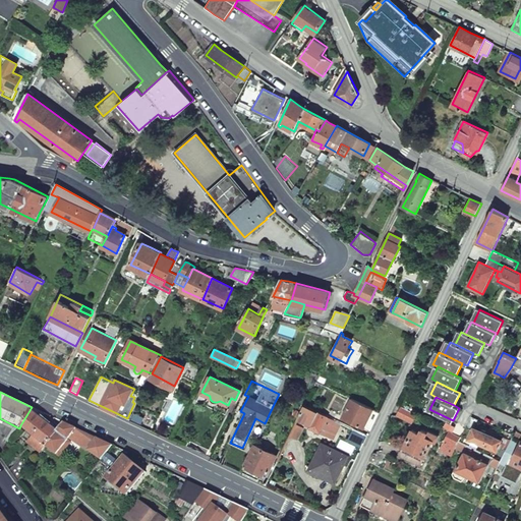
[(379,412),(352,399),(343,416),(370,429),(374,421),(379,412)]
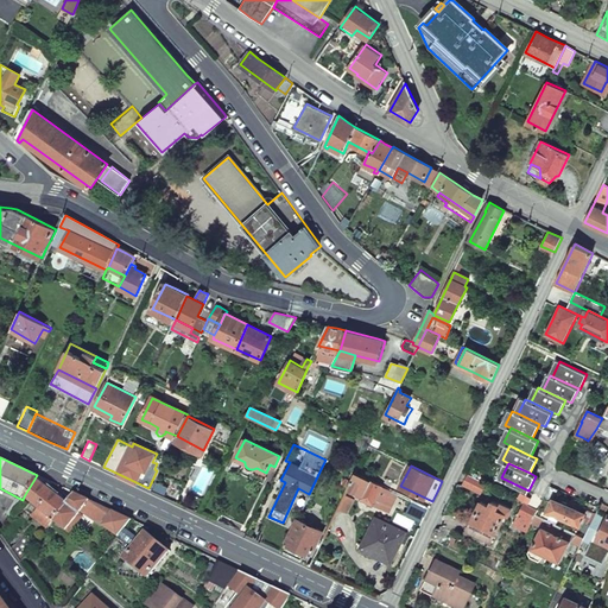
[(348,488),(363,494),(362,498),(375,504),(388,511),(390,510),(398,493),(385,487),(355,473),(348,488)]
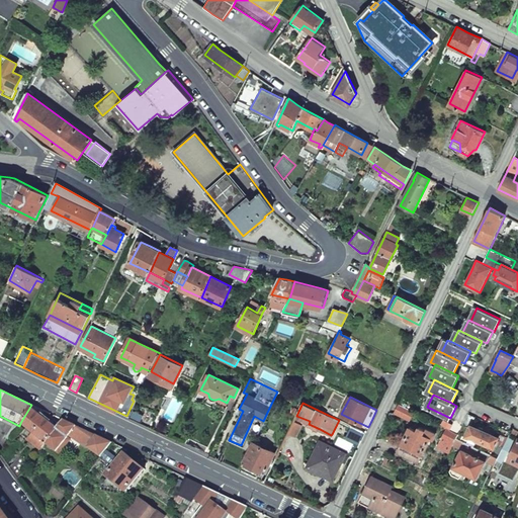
[(46,411),(31,405),(20,423),(34,434),(29,440),(41,449),(47,444),(58,428),(50,422),(41,416),(46,411)]
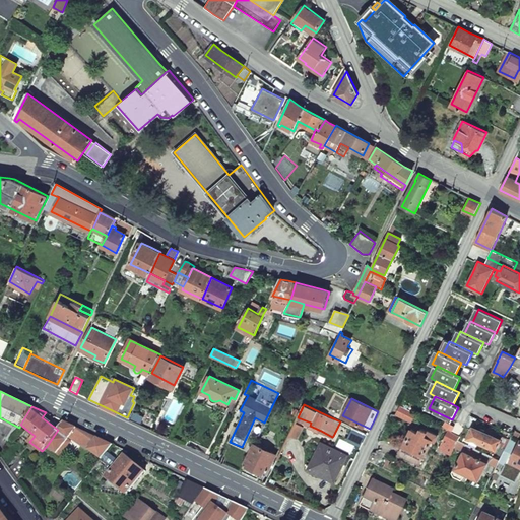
[(397,414),(410,421),(414,413),(401,406),(397,414)]
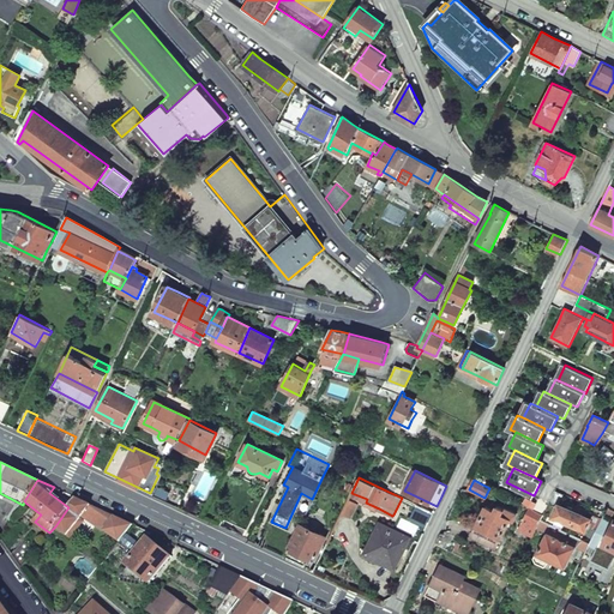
[(184,489),(169,482),(162,499),(176,506),(180,498),(184,489)]
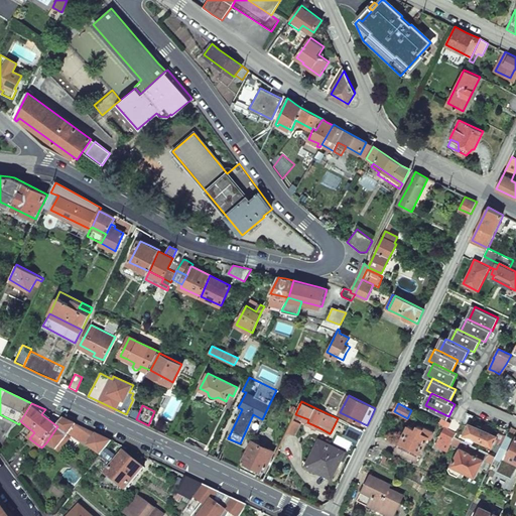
[(80,426),(63,418),(57,426),(46,442),(56,449),(69,433),(87,445),(96,433),(80,426)]
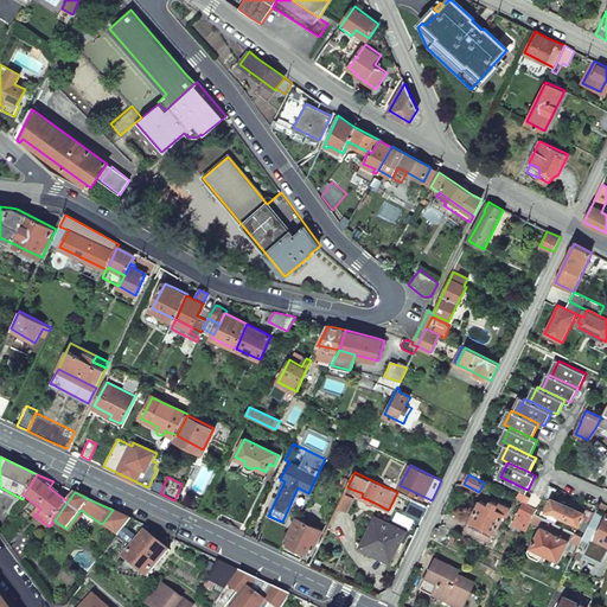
[(353,499),(344,494),(337,508),(346,512),(353,499)]
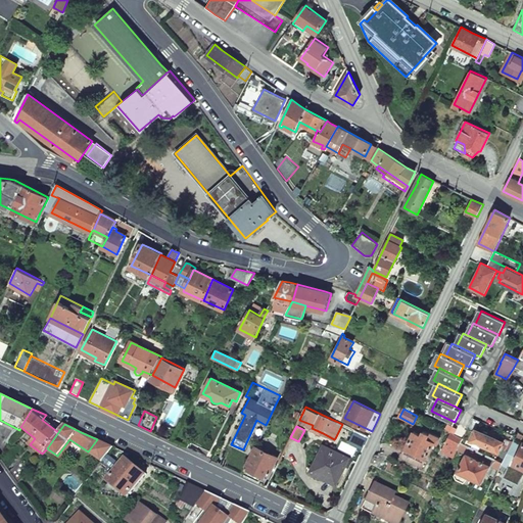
[(489,435),(476,429),(472,439),(498,452),(504,441),(489,435)]
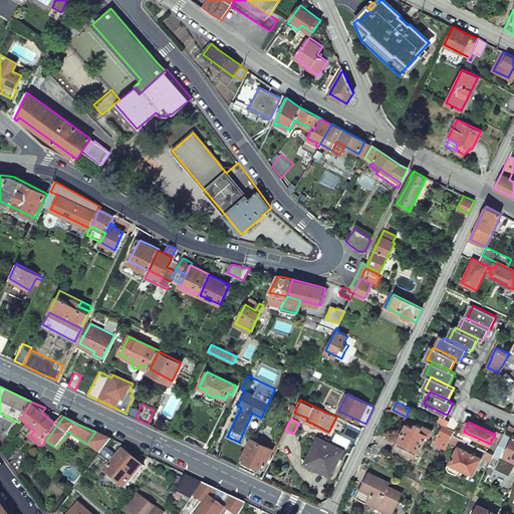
[(362,430),(348,423),(343,435),(357,441),(362,430)]
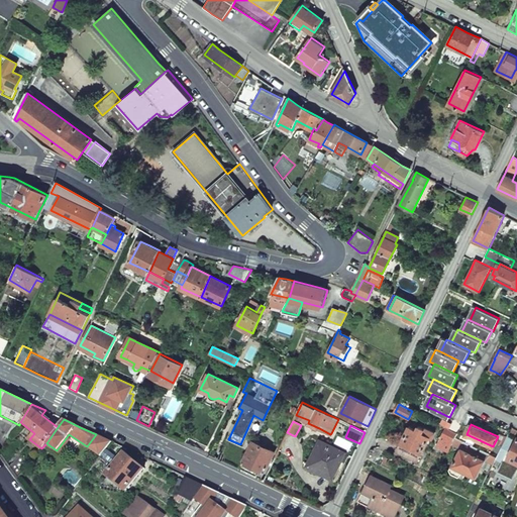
[(409,426),(401,442),(400,444),(399,447),(419,457),(429,438),(431,439),(434,433),(419,426),(416,430),(409,426)]
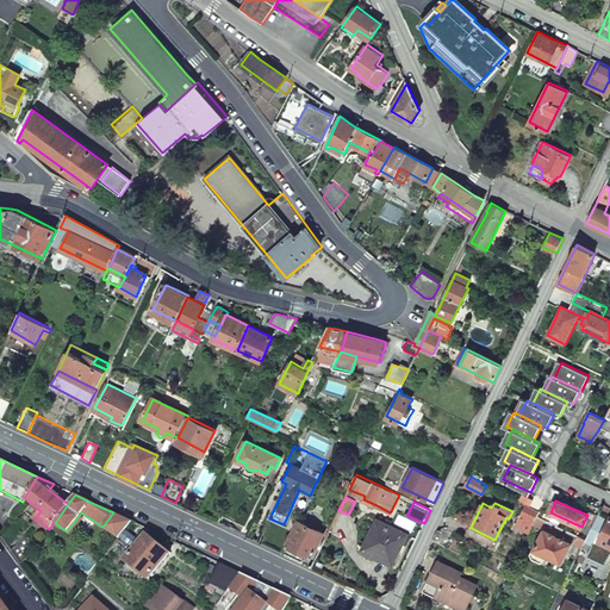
[(526,505),(515,528),(529,535),(534,524),(539,517),(537,516),(540,512),(526,505)]
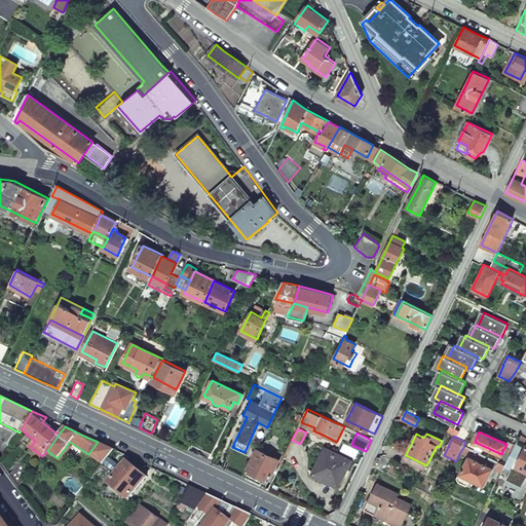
[(114,450),(98,442),(88,454),(103,464),(114,450)]
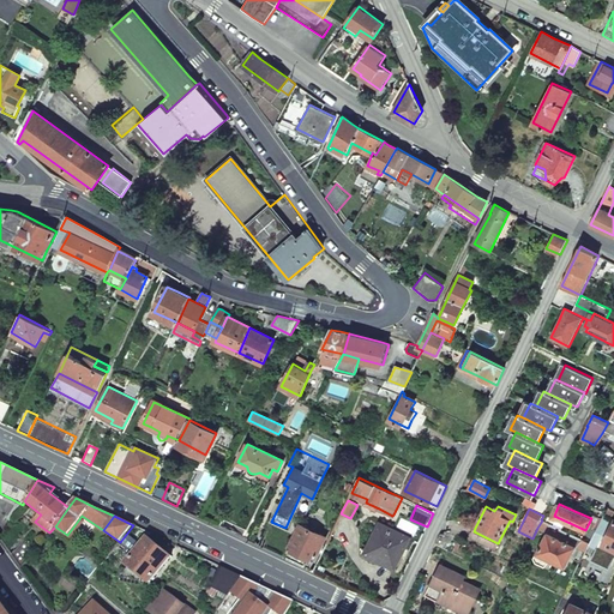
[(613,521),(612,525),(601,519),(589,543),(613,555),(613,521)]
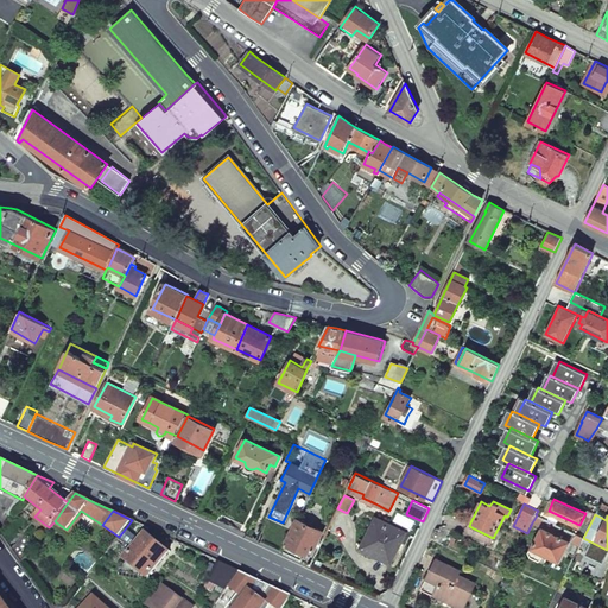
[(583,538),(537,515),(532,523),(540,526),(529,553),(531,558),(539,562),(542,559),(545,555),(559,563),(570,542),(580,546),(583,538)]
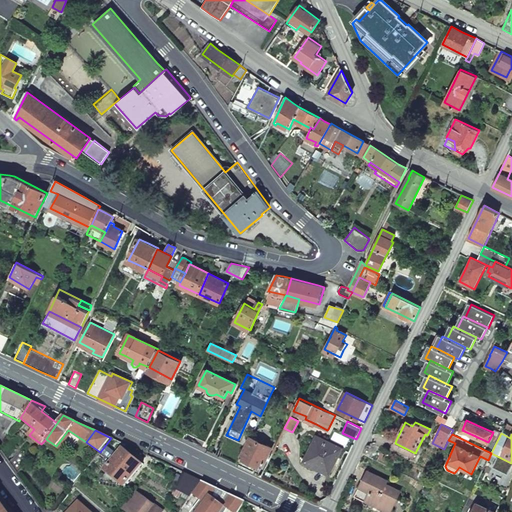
[(216,454),(237,464),(241,457),(245,449),(218,437),(215,445),(219,447),(217,450),(216,454)]
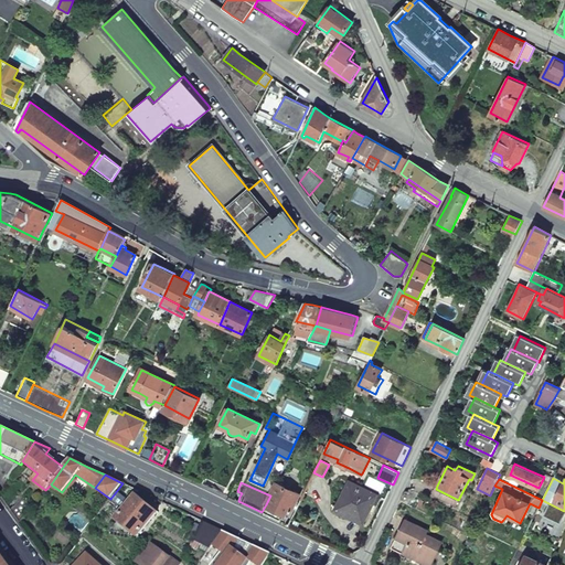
[(299,493),(276,482),(270,496),(266,504),(288,515),(296,500),(299,493)]
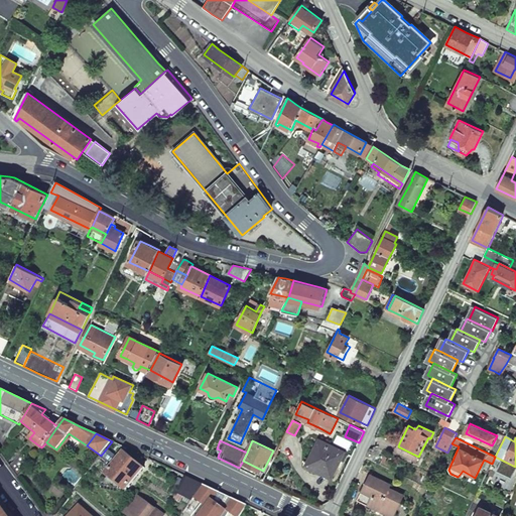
[(343,453),(319,441),(307,465),(331,477),(343,453)]
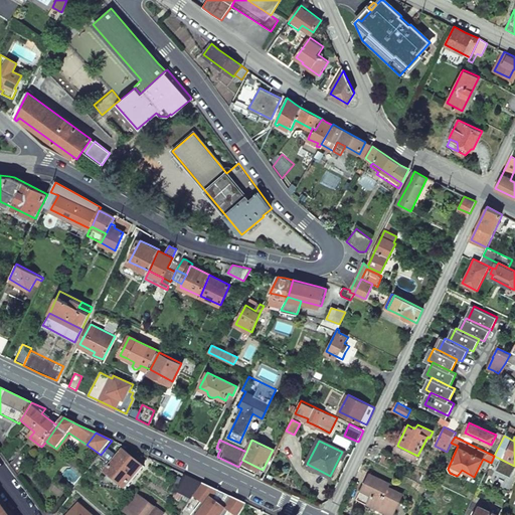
[(126,488),(143,466),(134,458),(124,451),(107,472),(126,488)]
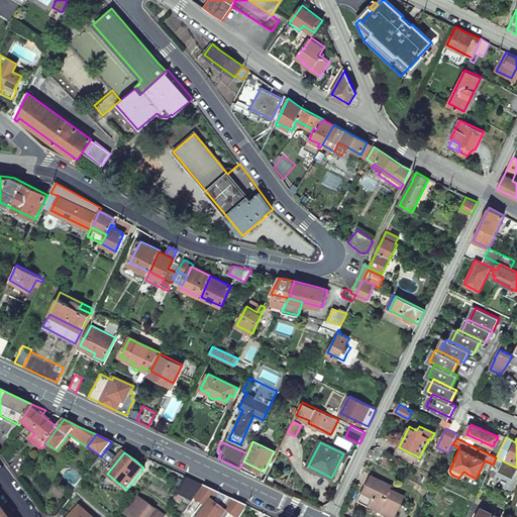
[(264,480),(275,458),(271,457),(264,472),(262,479),(264,480)]
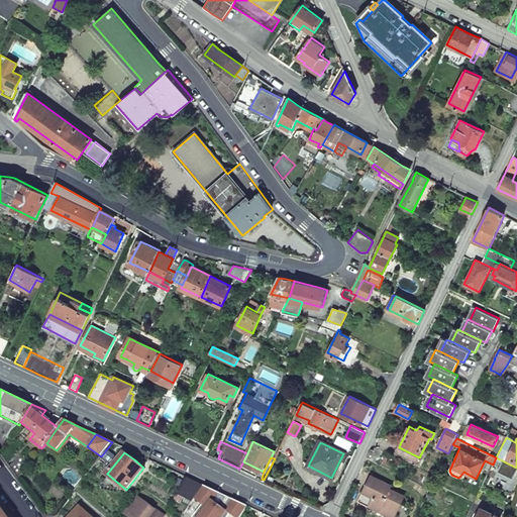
[(516,469),(516,468),(496,457),(493,464),(492,467),(513,478),(516,469)]
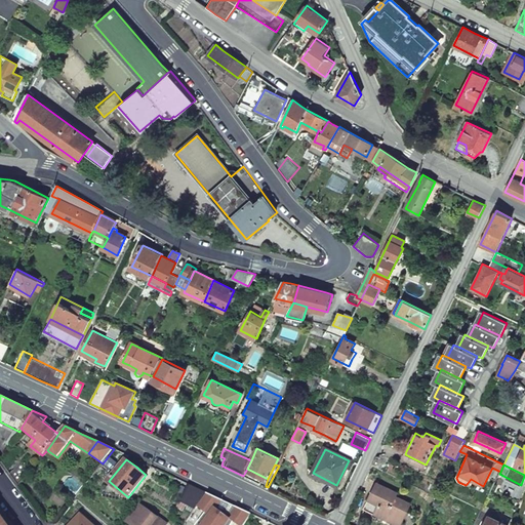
[(268,479),(247,469),(243,476),(254,481),(266,486),(268,479)]
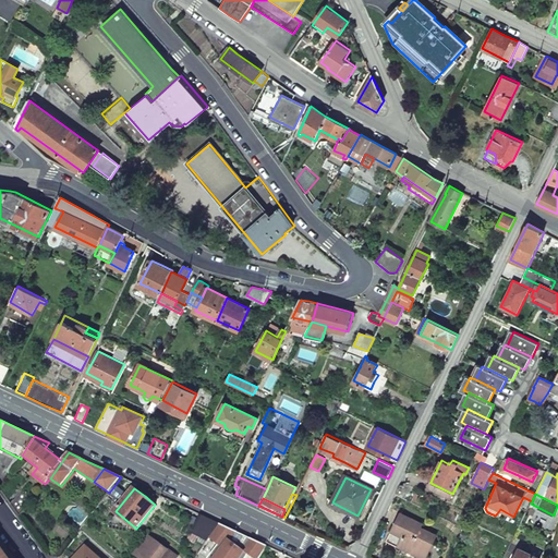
[(402,513),(388,540),(407,548),(425,557),(436,535),(421,528),(422,523),(402,513)]
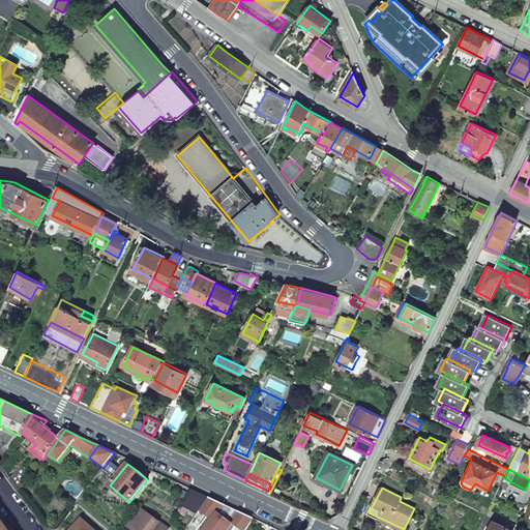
[(189,489),(181,506),(178,512),(185,516),(188,509),(197,513),(199,510),(208,497),(189,489)]
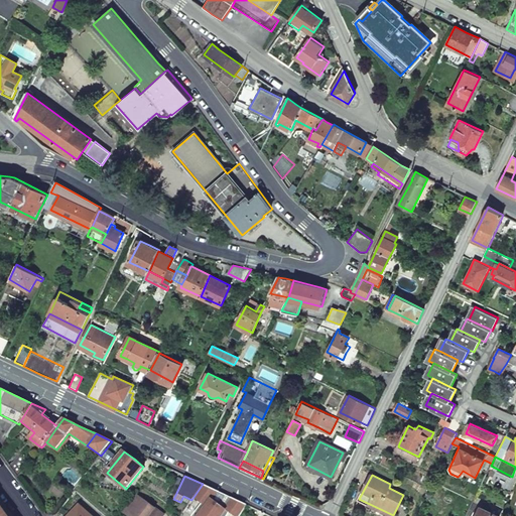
[(240,515),(247,505),(203,484),(194,497),(202,503),(191,515),(228,515),(232,512),(236,515),(240,515)]
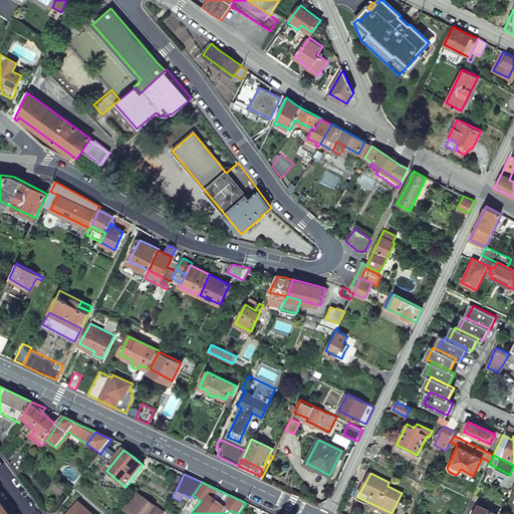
[(136,494),(123,511),(126,513),(163,513),(164,513),(136,494)]
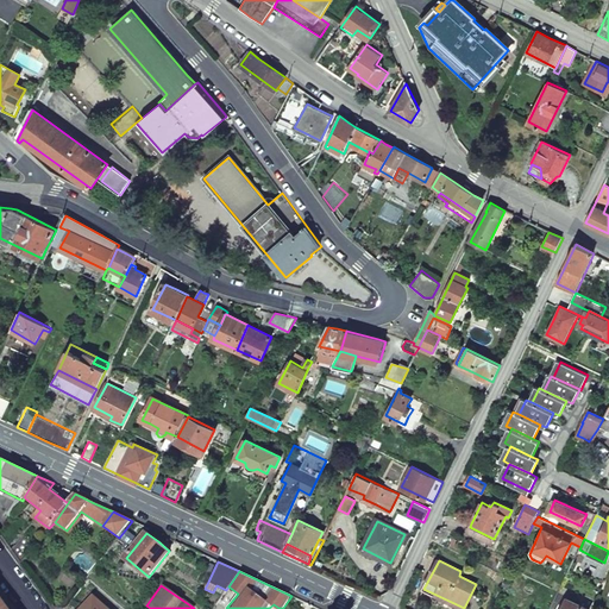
[(407,592),(402,601),(402,602),(401,604),(402,606),(402,607),(403,608),(418,608),(422,600),(407,592)]
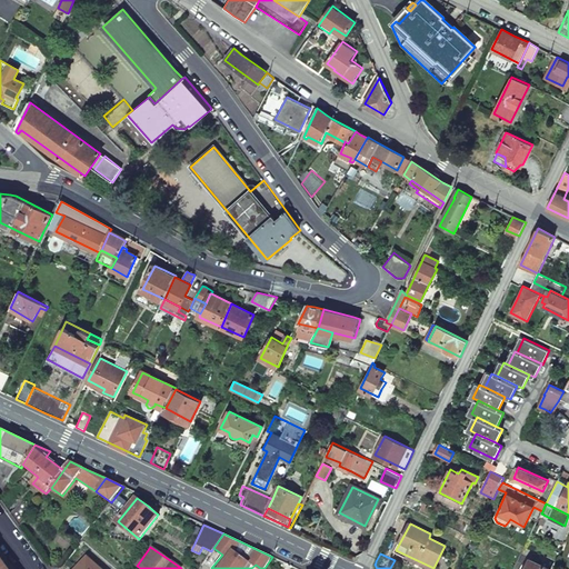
[(9,568),(0,555),(0,568),(9,568)]
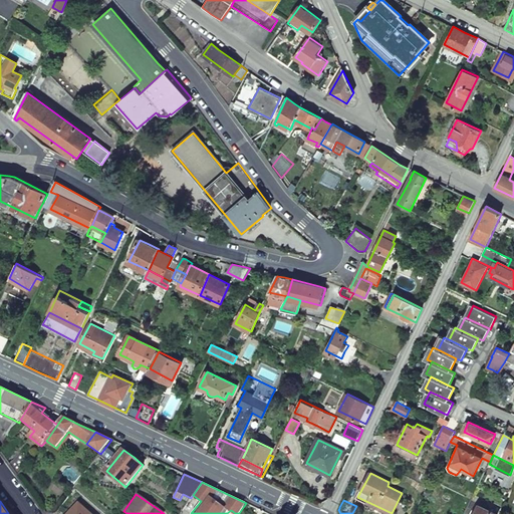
[(89,513),(78,504),(68,513),(89,513)]
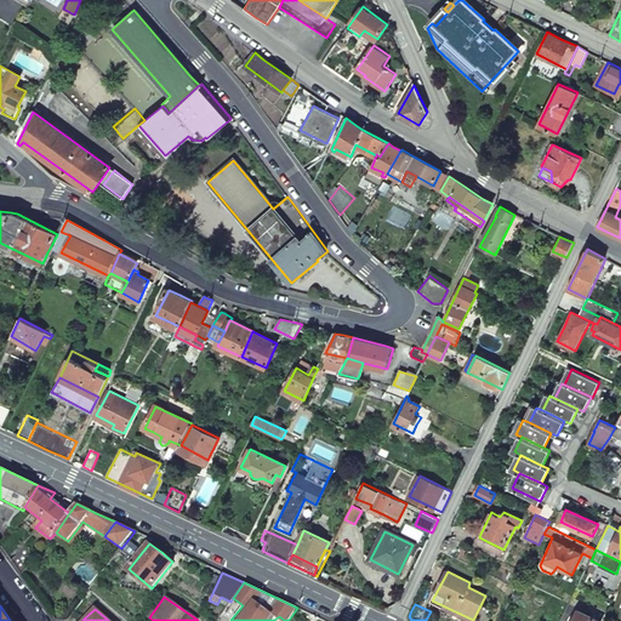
[(600,620),(577,610),(571,620),(600,620)]
